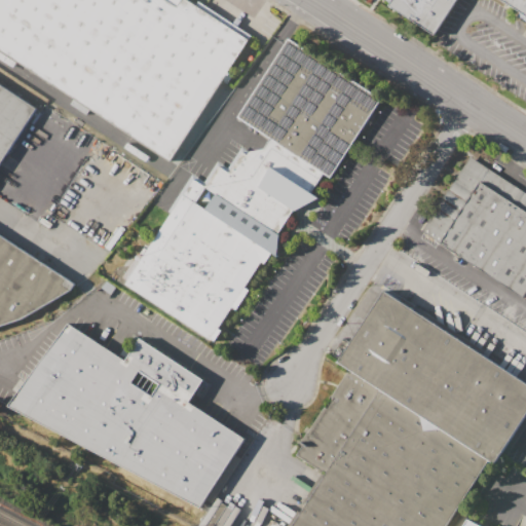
[(186,0),(247,38),(172,157),(0,48),(0,0),(186,0)]
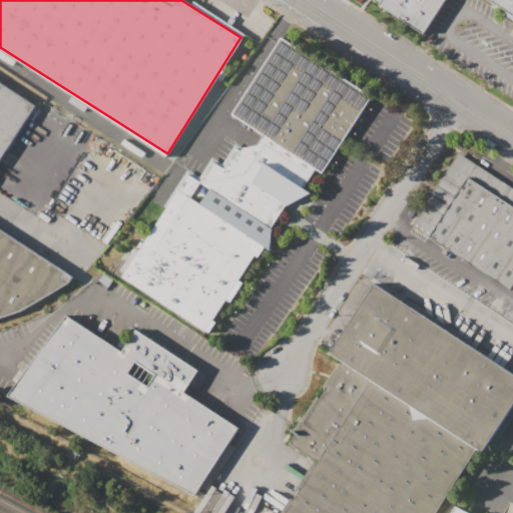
[(445,0),(424,33),(373,0),(445,0)]
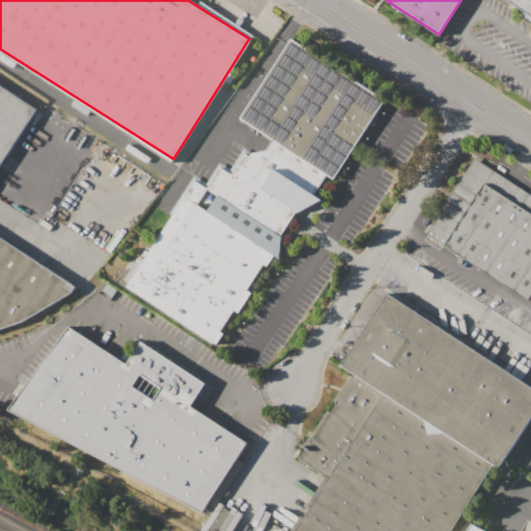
[(530,0),(530,12),(511,0),(530,0)]
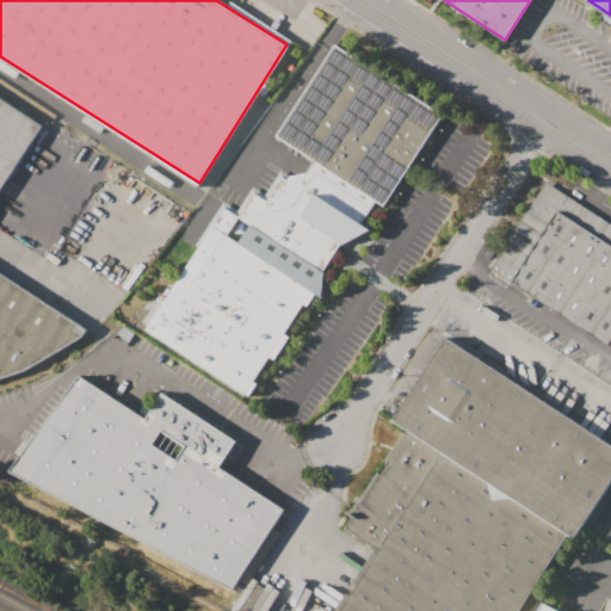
[(337,41),(446,113),(389,208),(376,202),(363,222),(370,227),(344,246),(322,270),(327,298),(313,294),(251,396),(143,332),(227,205),(241,213),(254,192),(267,202),(283,177),(306,173),(315,161),(273,136),(337,41)]
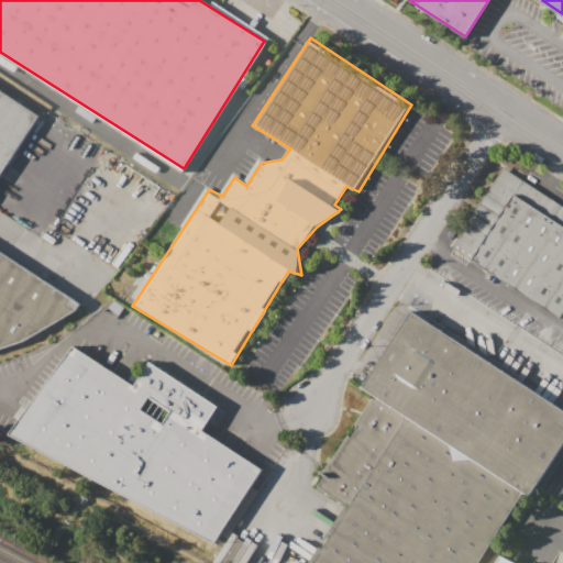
[(0,91),(39,118),(0,175),(0,91)]
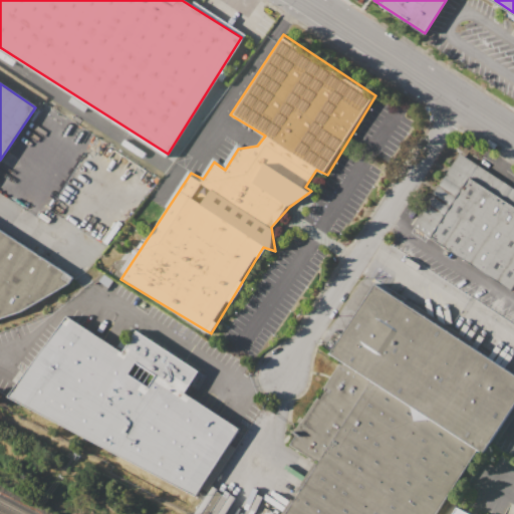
[(460,156),(513,191),(513,294),(413,227),(460,156)]
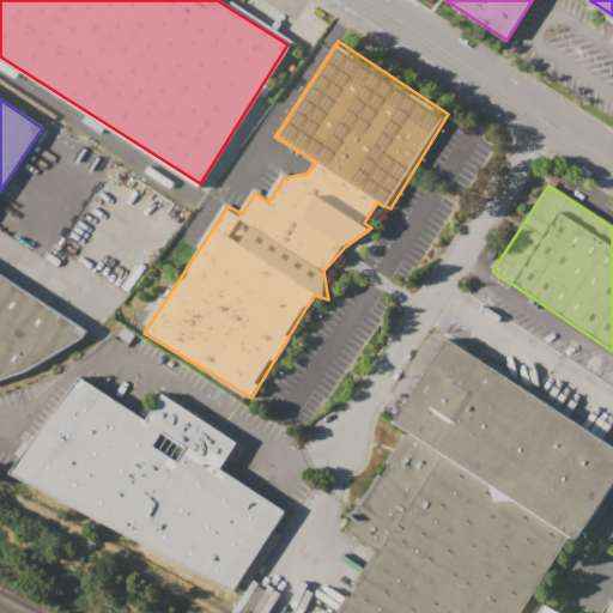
[(0,274),(87,332),(83,339),(25,371),(0,380),(0,274)]
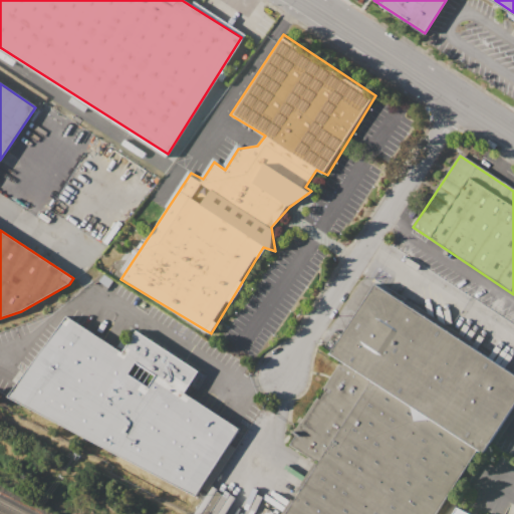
[(513,373),(513,405),(483,453),(478,450),(436,513),(283,513),(318,462),(287,442),(339,360),(329,354),(374,284),(513,373)]
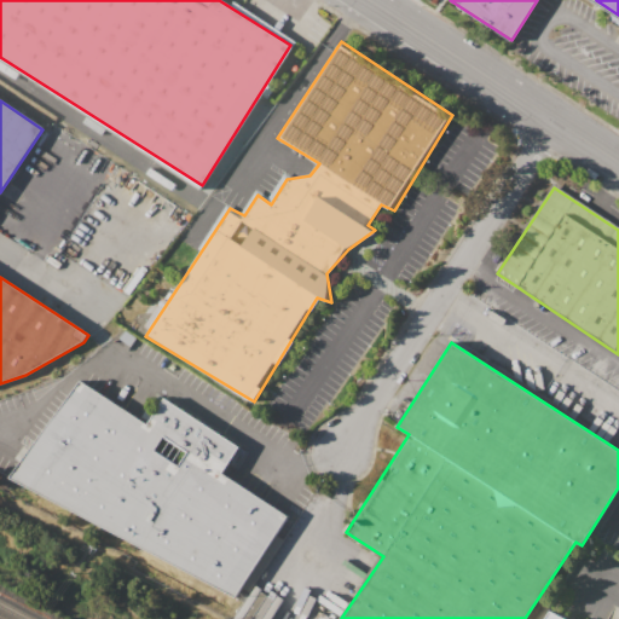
[(165,398),(237,446),(220,472),(288,515),(235,596),(9,476),(80,380),(148,424),(165,398)]
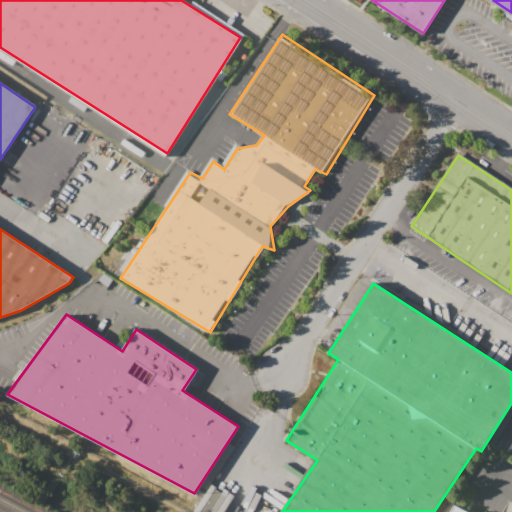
All buildings are outlined.
